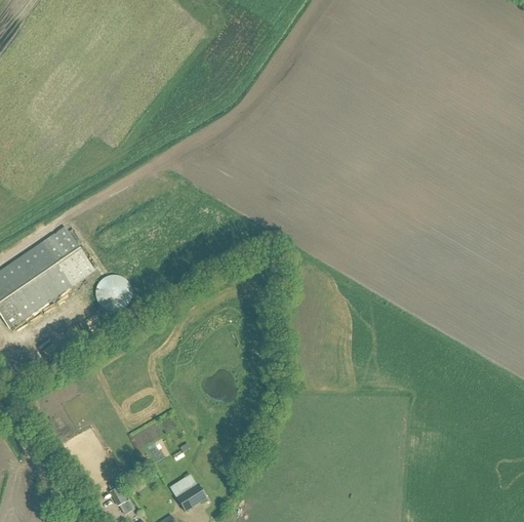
[(0,310),(11,326),(93,270),(64,227),(0,271),(0,310)]
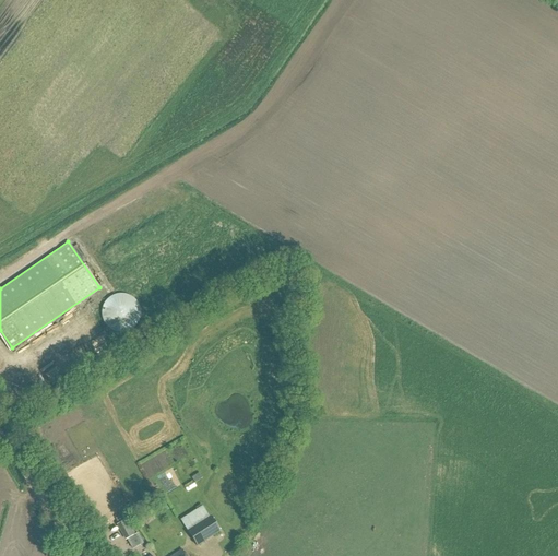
[(139,308),(135,299),(128,293),(118,292),(108,295),(103,304),(102,314),(105,322),(113,329),(122,330),(132,326),(138,318),(139,308)]
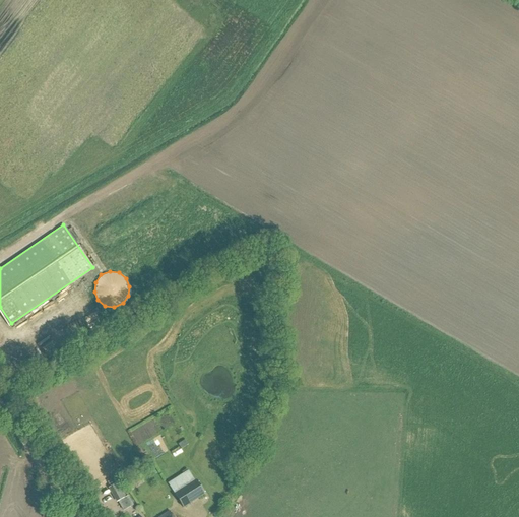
[(169,435),(159,444),(160,445),(152,453),(157,458),(165,452),(163,450),(174,440),(169,435)]
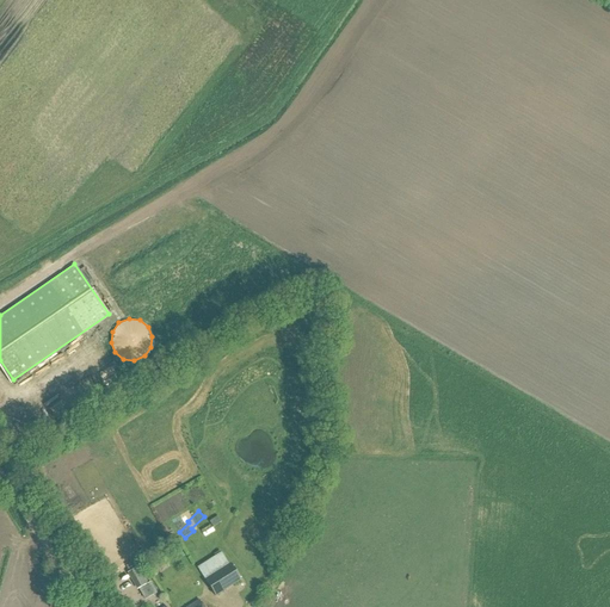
[(129,561),(125,563),(128,568),(136,563),(134,561),(133,558),(129,561)]
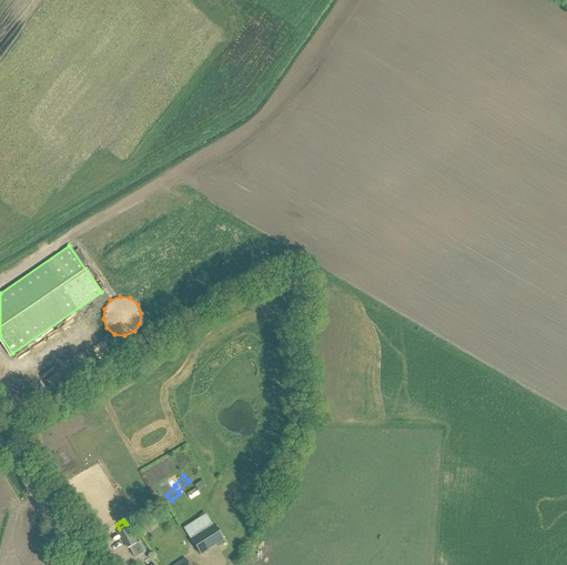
[(200,553),(223,537),(213,522),(190,537),(200,553)]
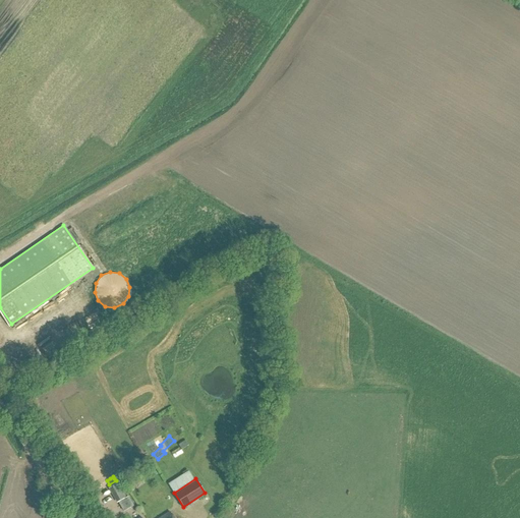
[(108,487),(116,502),(125,497),(117,481),(108,487)]
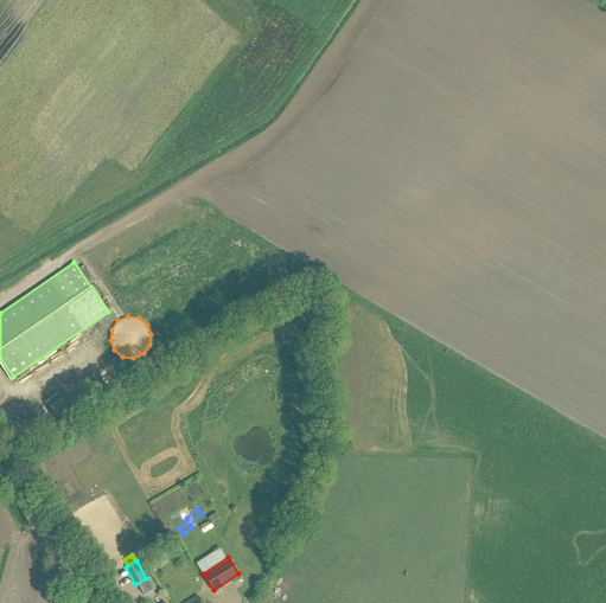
[(114,587),(125,581),(115,564),(104,571),(114,587)]
